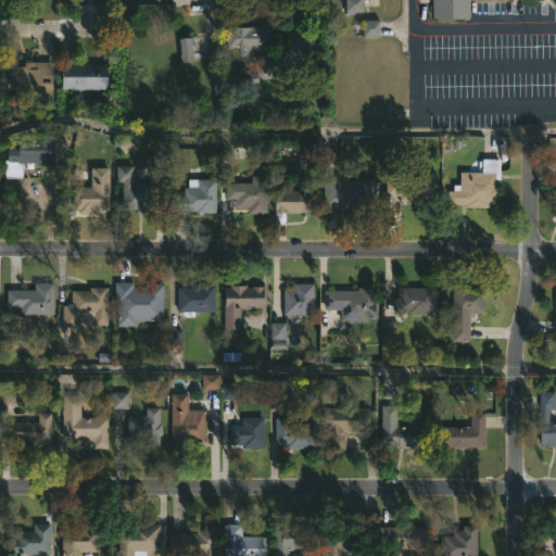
[(363,0),(363,12),(354,12),(354,14),(345,14),(345,0),(363,0)]
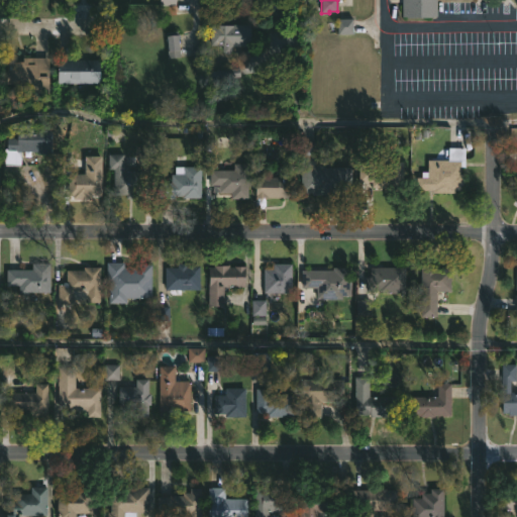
[(516,0),(516,4),(515,4),(515,0),(434,0),(434,17),(400,17),(400,0),(516,0)]
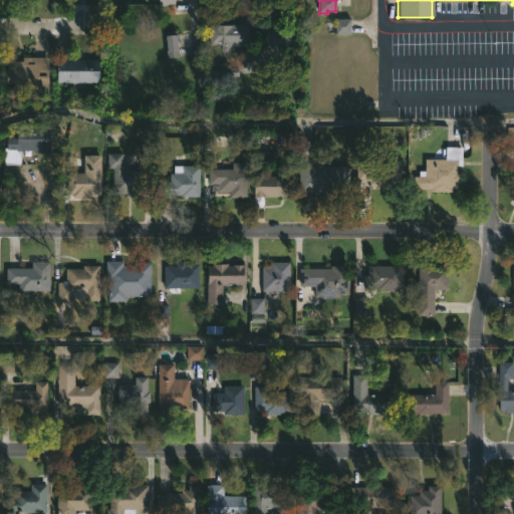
[(349,18),(334,19),(335,34),(350,34),(349,18)]
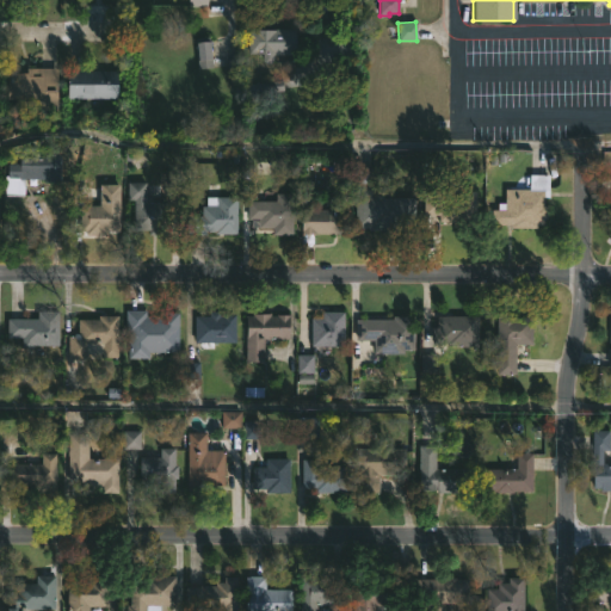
[(289,54),(272,54),(272,61),(270,63),(265,63),(263,61),(263,53),(248,53),(248,29),(296,29),(296,54),(289,54)]
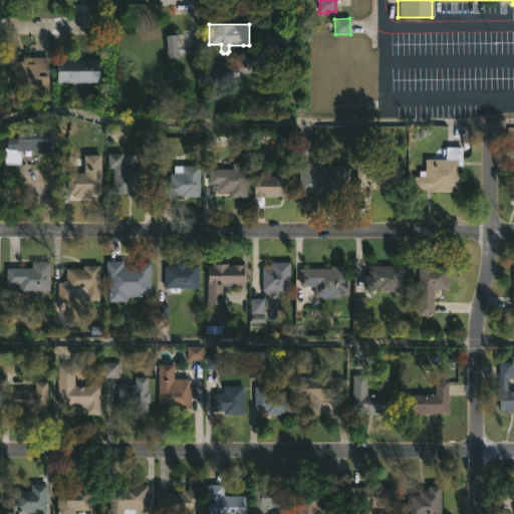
[(166,57),(178,57),(177,35),(165,35),(166,57)]
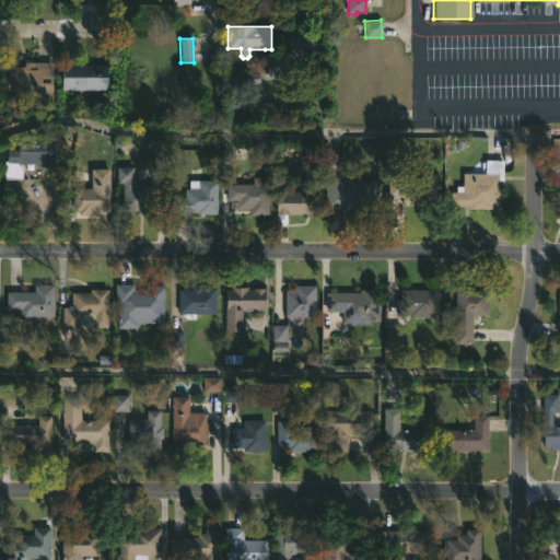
[(42,79),(42,82),(54,82),(53,98),(13,98),(13,91),(6,91),(6,67),(24,67),(24,61),(53,62),(53,79),(42,79)]
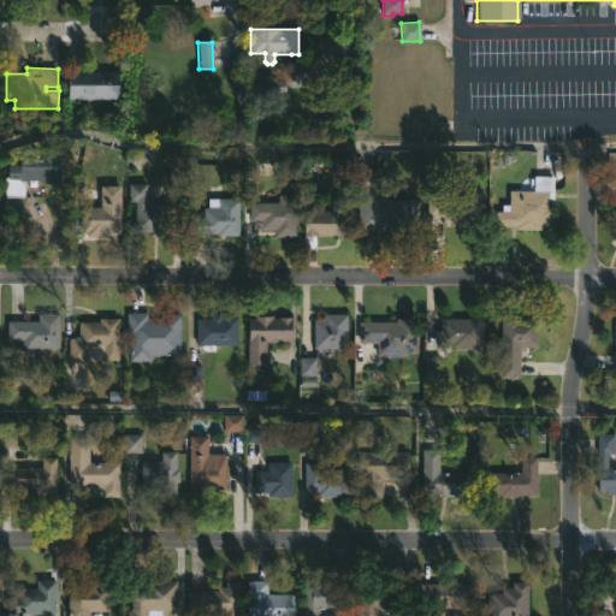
[(118,99),(67,99),(67,71),(118,71),(118,99)]
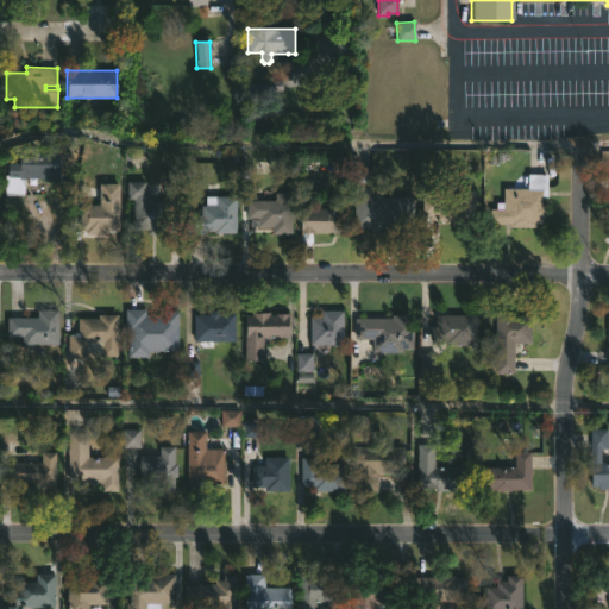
[(43,156),(42,195),(2,194),(4,162),(14,162),(14,155),(43,156)]
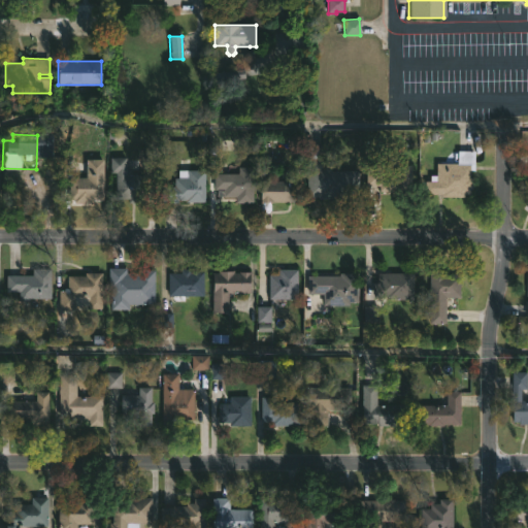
[(307,138),(307,147),(322,147),(322,160),(324,160),(324,167),(330,167),(330,170),(358,171),(357,201),(318,201),(318,196),(306,196),(307,160),(309,160),(309,157),(302,157),(302,160),(296,160),(296,153),(300,153),(300,138),(307,138)]
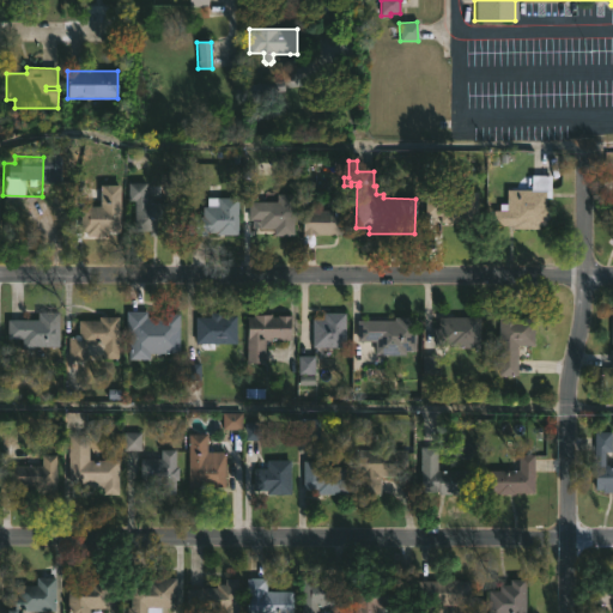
[(546,198),(546,206),(548,206),(548,225),(539,225),(539,229),(513,229),(513,225),(493,224),(493,211),(499,211),(499,204),(507,204),(507,189),(530,190),(530,175),(551,176),(551,198),(546,198)]
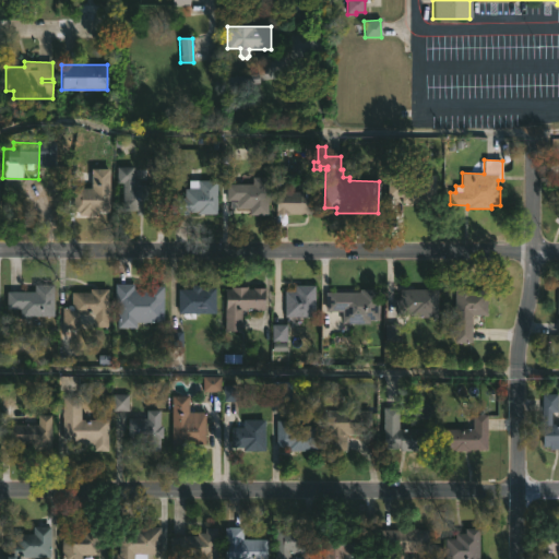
[(133,182),(133,185),(152,185),(152,215),(135,214),(135,210),(122,210),(122,183),(117,183),(117,166),(133,166),(133,182)]
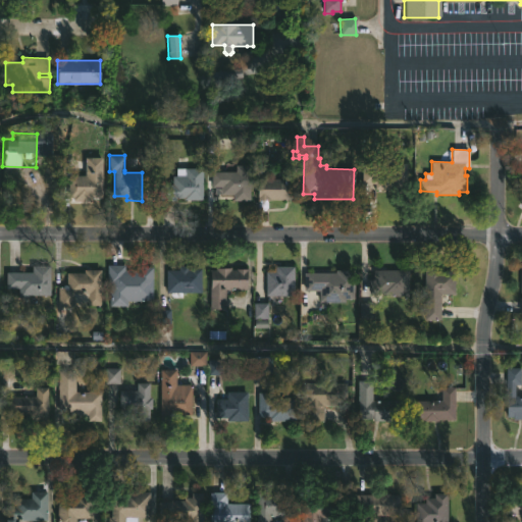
[(92,198),(92,201),(73,201),(73,198),(67,198),(67,175),(85,175),(85,157),(102,157),(102,198),(92,198)]
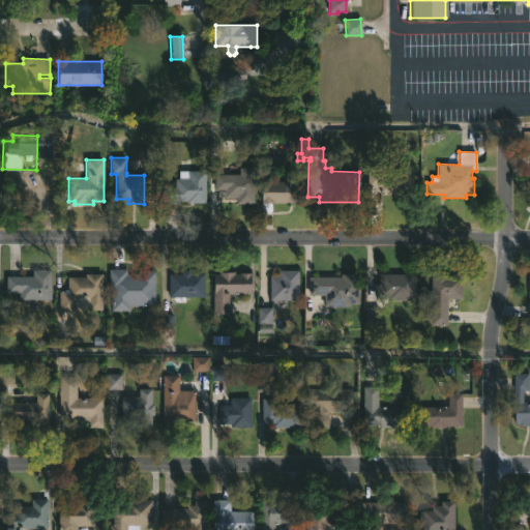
[(412,166),(411,194),(383,192),(383,184),(367,184),(367,166),(412,166)]
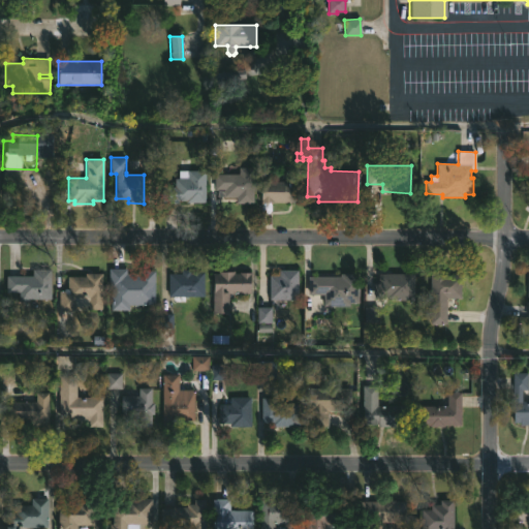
[(252,166),(251,203),(235,201),(235,195),(221,195),(222,173),(237,173),(237,166),(252,166)]
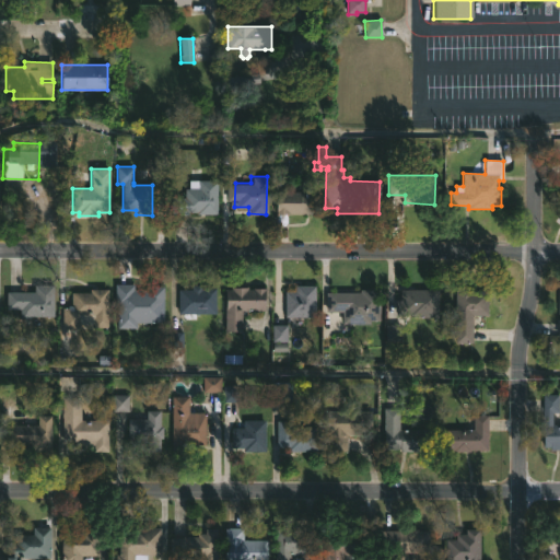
[(209,181),(209,189),(218,189),(218,214),(197,213),(197,212),(188,212),(187,216),(172,216),(172,198),(184,198),(185,189),(189,189),(189,181),(209,181)]
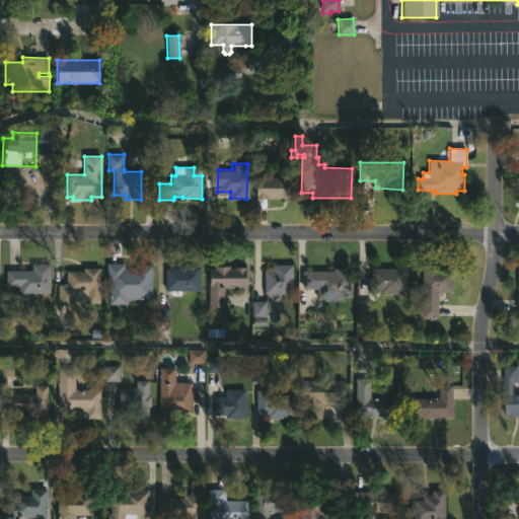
[(255,197),(255,177),(279,177),(279,167),(294,167),(293,198),(255,197)]
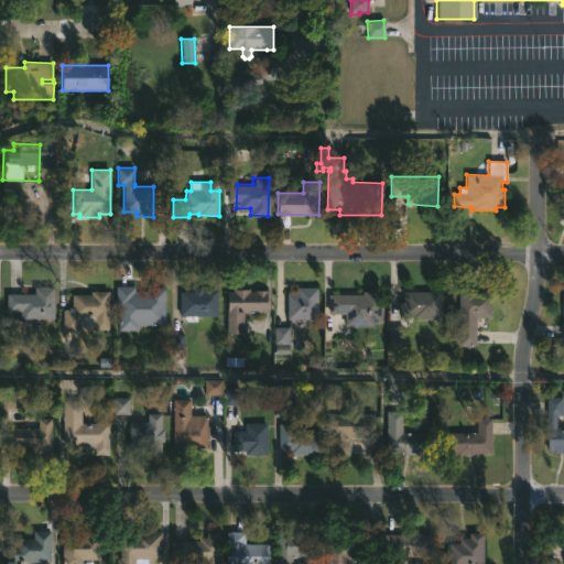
[(54,288),(53,318),(31,318),(31,321),(20,321),(20,312),(6,312),(7,293),(34,294),(34,286),(54,288)]
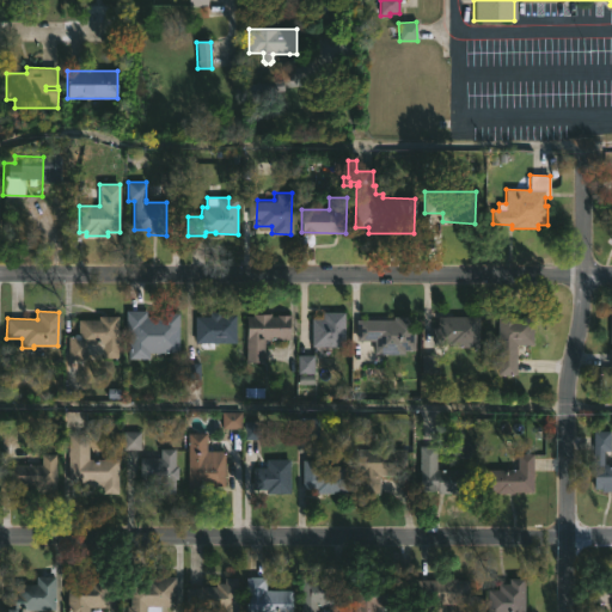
[(146,311),(146,317),(152,317),(152,313),(178,313),(178,353),(148,353),(148,359),(128,359),(128,332),(126,332),(126,311),(146,311)]
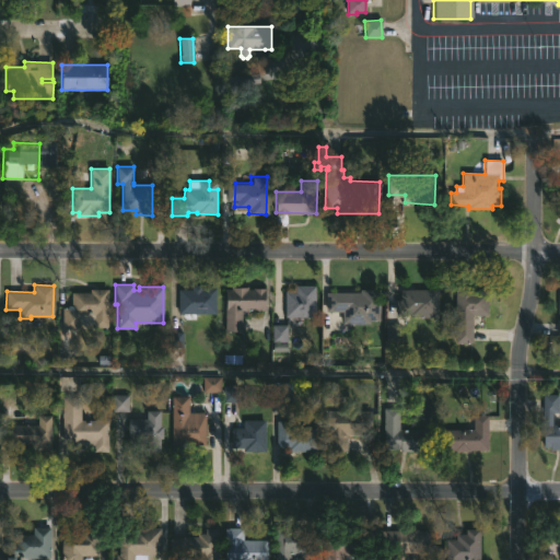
[(315,316),(303,317),(303,322),(308,322),(308,326),(288,327),(288,316),(284,316),(283,291),(294,291),(293,284),(314,284),(315,316)]
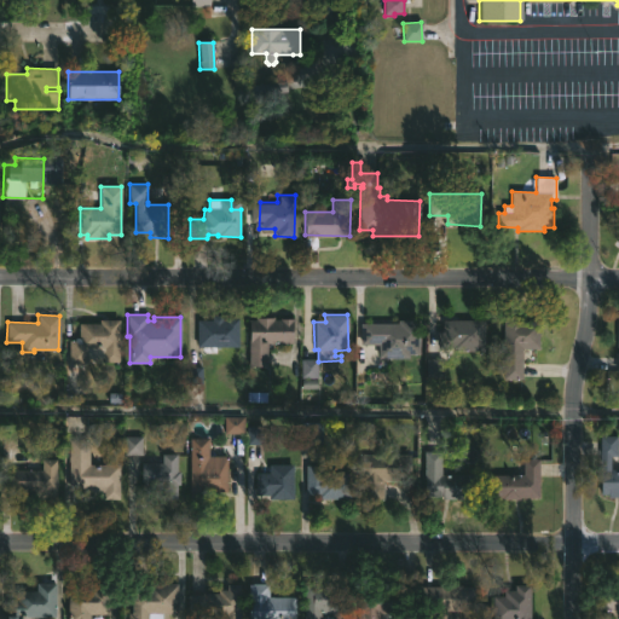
[(223,316),(223,320),(225,320),(225,318),(238,319),(238,346),(217,346),(217,353),(201,353),(201,348),(197,348),(197,320),(212,320),(212,316),(223,316)]
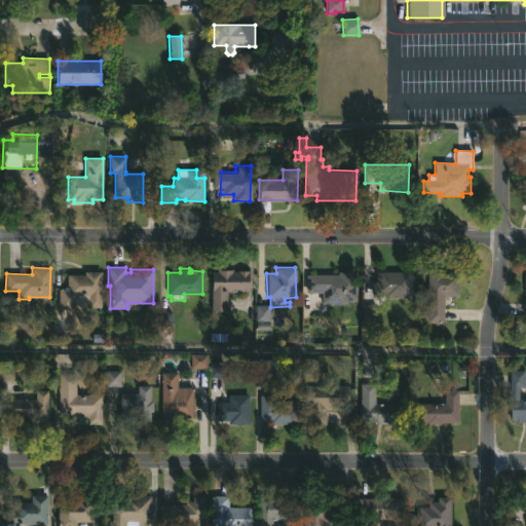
[(233,271),(250,270),(250,292),(226,292),(227,304),(238,304),(238,310),(211,311),(211,272),(217,272),(217,269),(233,269),(233,271)]
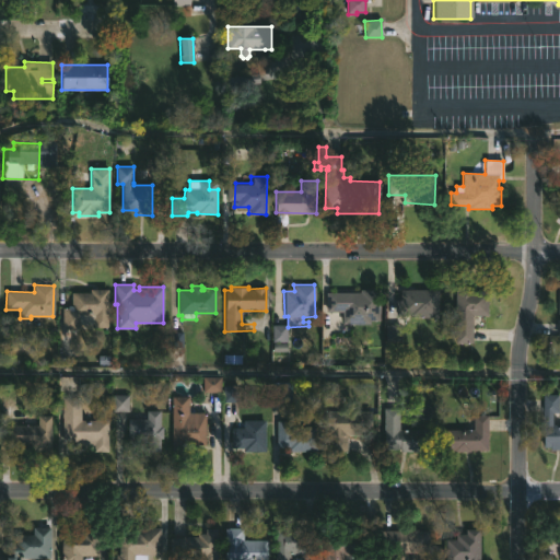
[(380,287),(380,321),(370,321),(370,324),(341,324),(341,312),(325,312),(325,292),(359,292),(358,288),(380,287)]
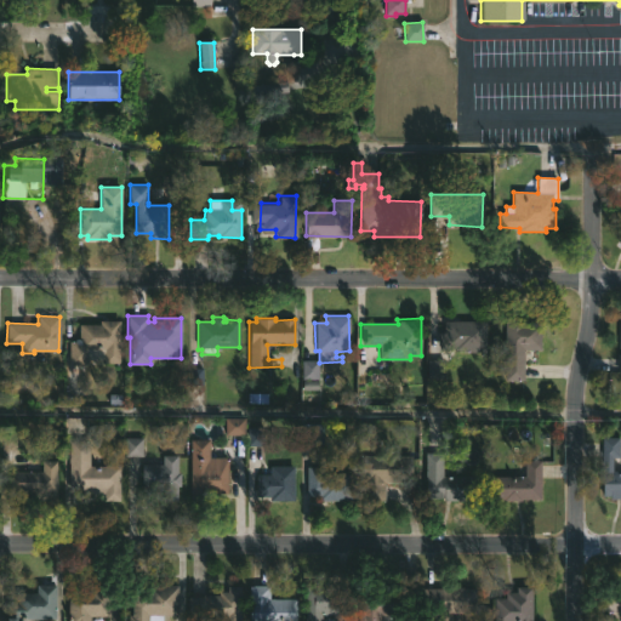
[(524,318),(524,323),(542,323),(541,349),(524,349),(524,381),(505,381),(505,318),(524,318)]
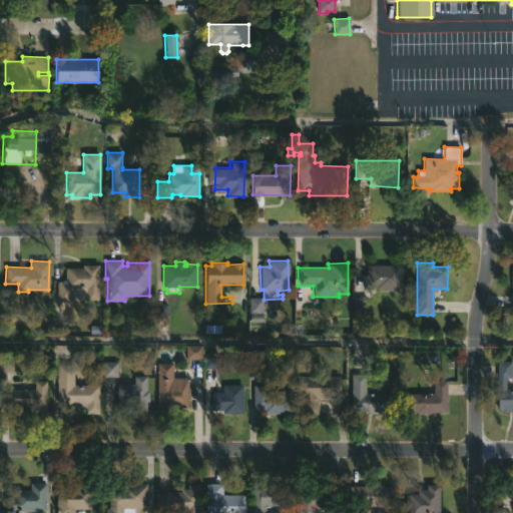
[(99,265),(99,300),(85,300),(85,297),(72,297),(72,301),(57,301),(57,282),(65,282),(65,269),(82,269),(82,265),(99,265)]
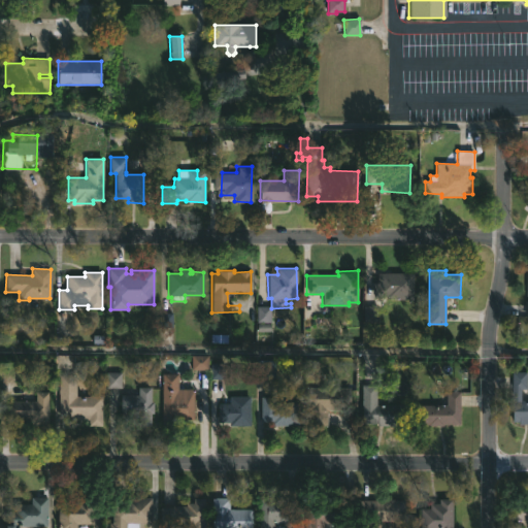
[(414,273),(414,300),(386,300),(386,297),(372,297),(372,283),(377,283),(377,273),(414,273)]
